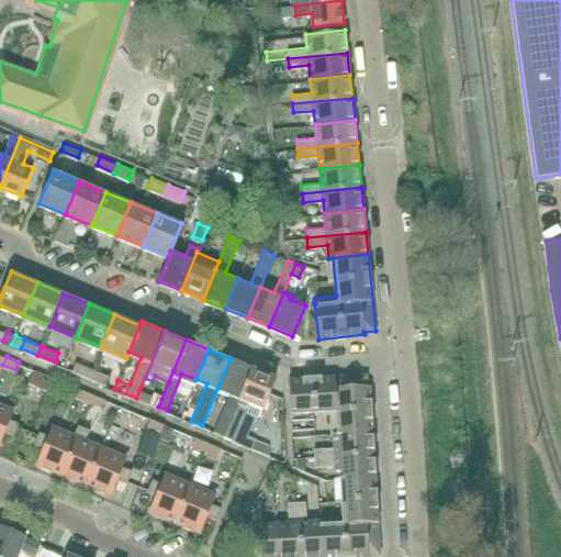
[(224,435),(253,367),(231,358),(217,388),(229,393),(214,430),(224,435)]
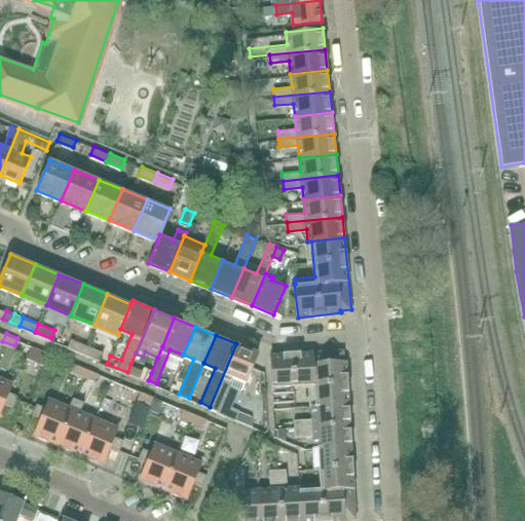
[(83,351),(86,343),(71,337),(68,345),(83,351)]
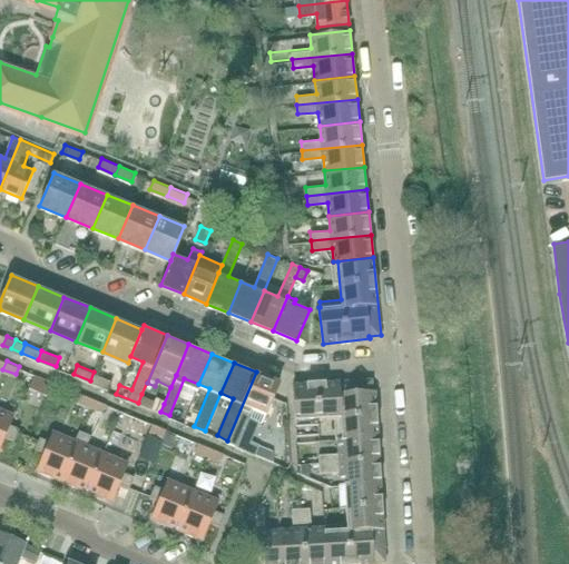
[(94,372),(90,381),(107,388),(111,379),(94,372)]
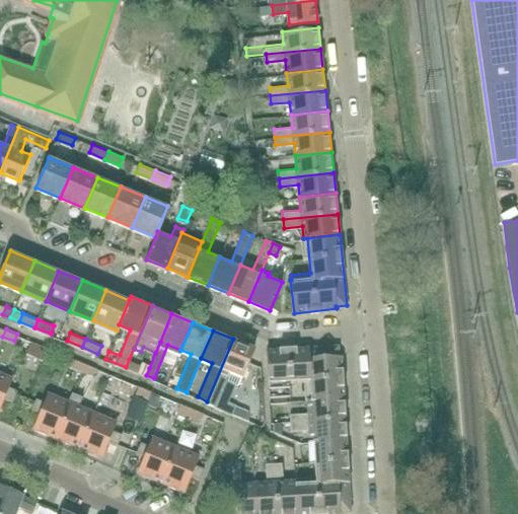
[(242,375),(254,348),(233,339),(207,401),(214,405),(225,377),(239,383),(242,375)]
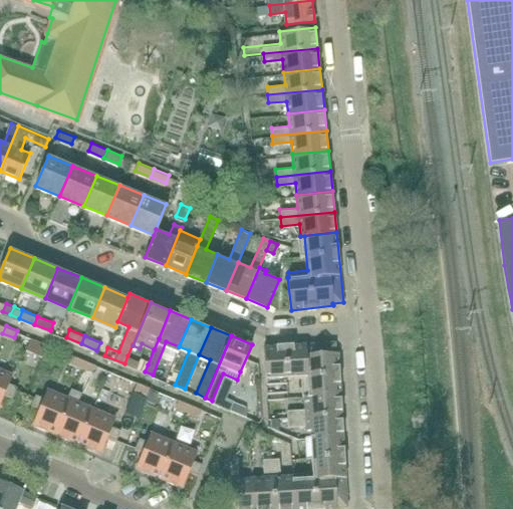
[(338,351),(336,351),(335,340),(264,344),(266,377),(301,375),(307,375),(308,395),(341,393),(338,351)]
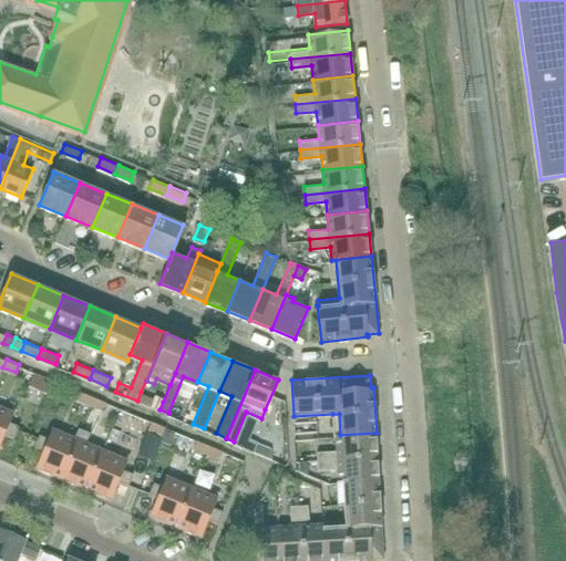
[(92,395),(80,390),(76,397),(89,403),(92,395)]
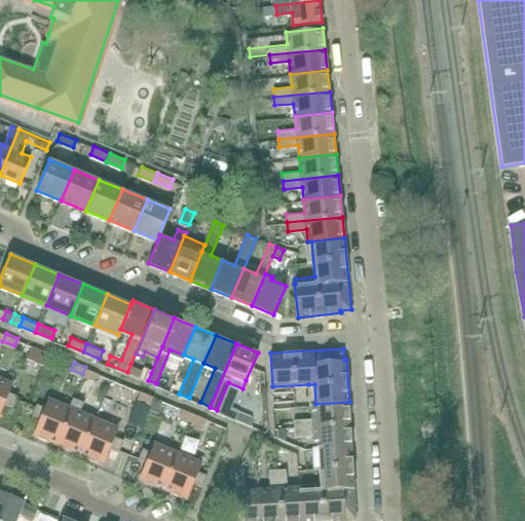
[(148,380),(151,373),(130,364),(127,372),(127,373),(139,377),(140,376),(148,380)]
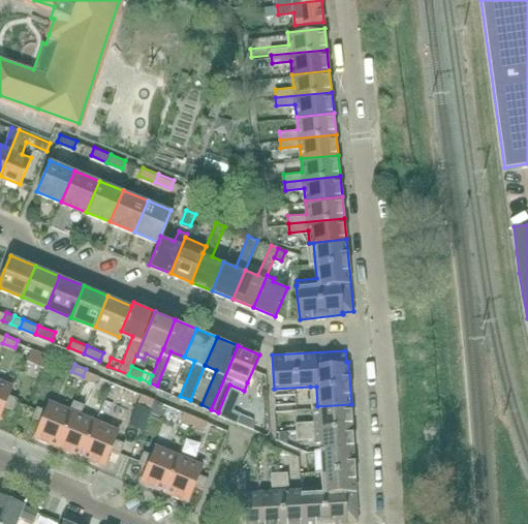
[(98,373),(86,369),(83,376),(95,381),(98,373)]
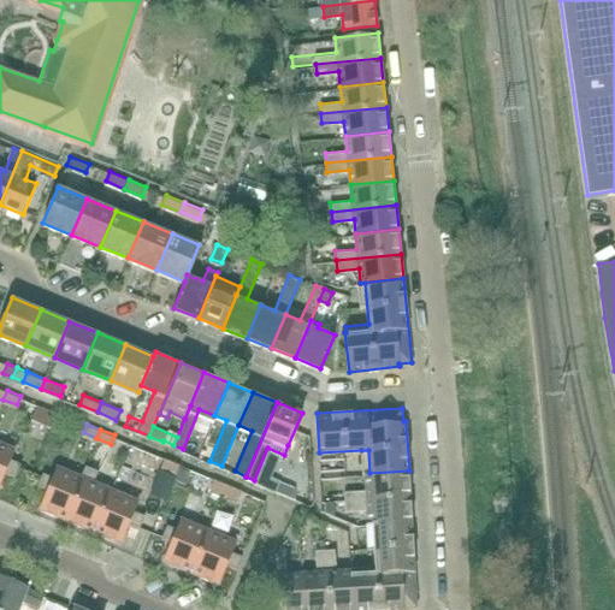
[(16,474),(18,467),(21,462),(18,461),(10,457),(15,446),(0,440),(0,479),(5,469),(16,474)]
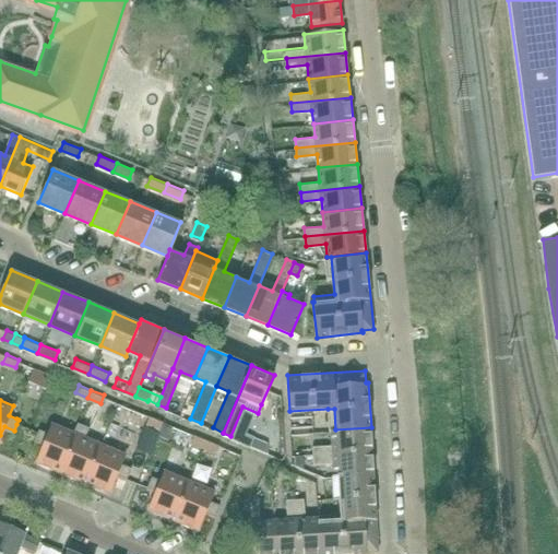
[(146,423),(159,428),(163,420),(150,414),(146,423)]
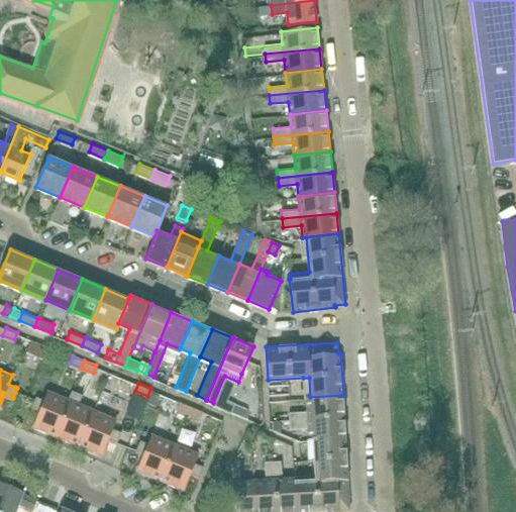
[(86,429),(94,409),(79,403),(83,394),(72,389),(68,399),(72,400),(57,435),(62,437),(67,439),(79,444),(82,437),(86,429)]
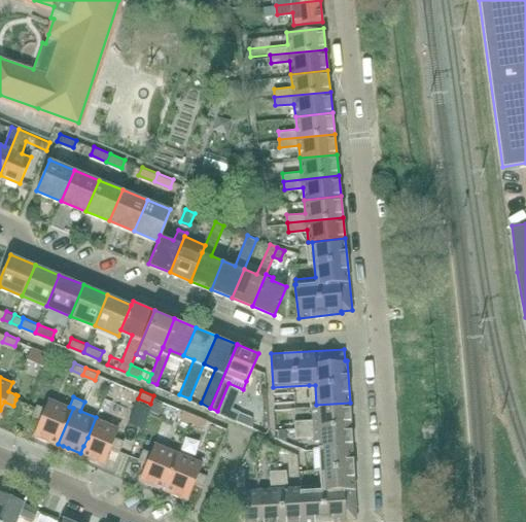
[(73,408),(69,407),(50,398),(46,407),(37,403),(32,414),(42,418),(37,427),(35,435),(54,442),(58,444),(73,408)]
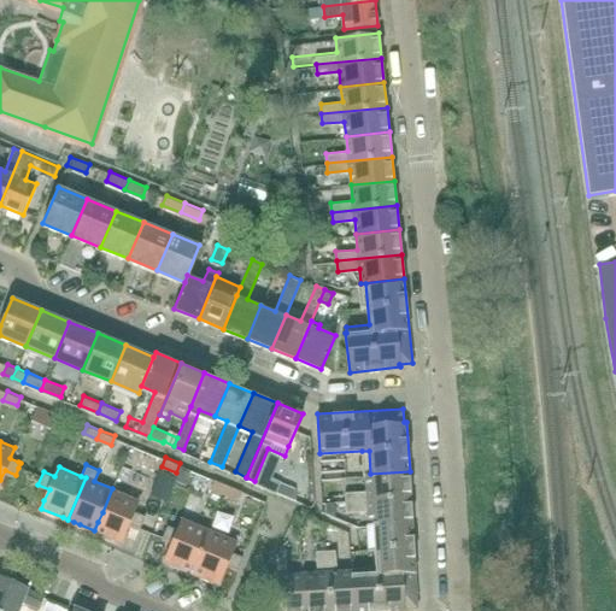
[(346,500),(411,497),(410,471),(370,474),(365,474),(367,489),(345,491),(346,500)]
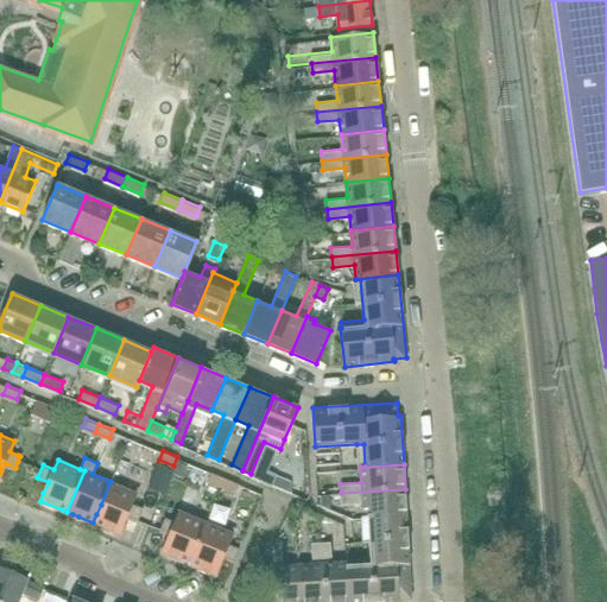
[(225,476),(212,470),(208,480),(221,486),(225,476)]
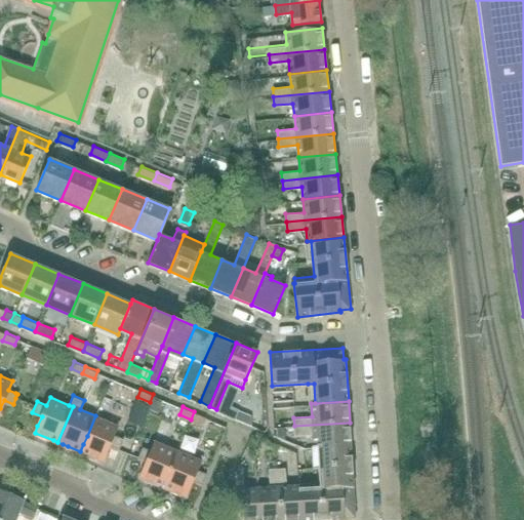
[(206,416),(194,411),(191,420),(203,424),(206,416)]
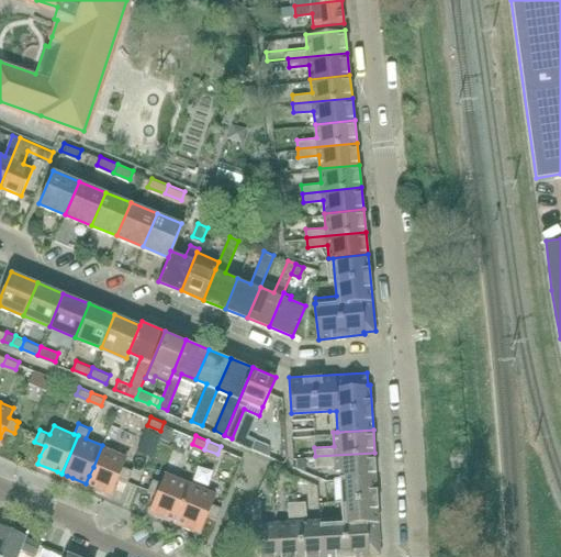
[(127,480),(132,469),(122,465),(126,455),(102,445),(93,467),(89,476),(86,483),(110,493),(118,476),(127,480)]
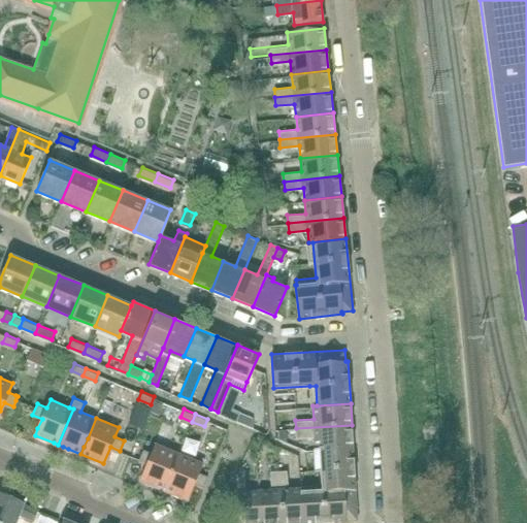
[(316,449),(319,449),(353,447),(352,425),(296,428),(296,436),(315,435),(316,448),(316,449)]
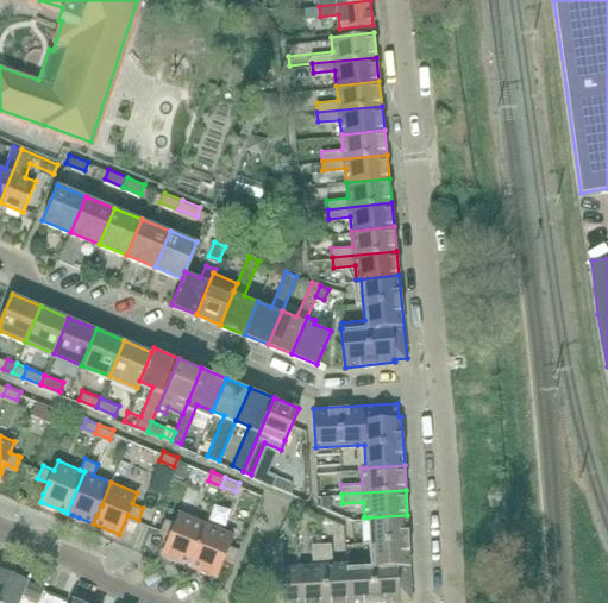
[(207,522),(181,512),(176,521),(165,516),(160,529),(171,534),(168,542),(165,547),(163,553),(189,564),(207,522)]
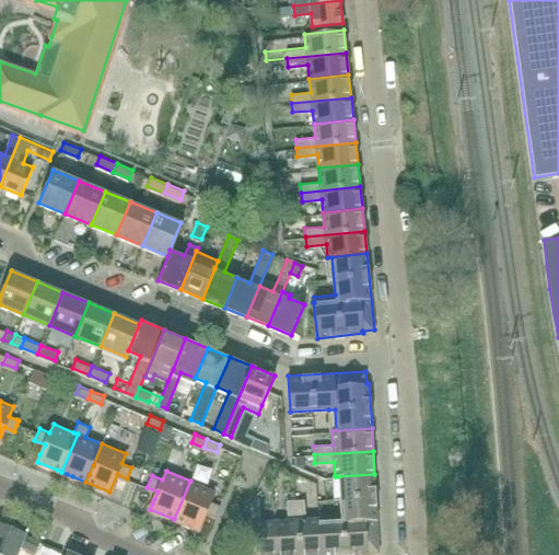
[(367,551),(379,550),(374,474),(338,476),(341,519),(321,520),(322,554),(340,554),(368,554),(367,551)]
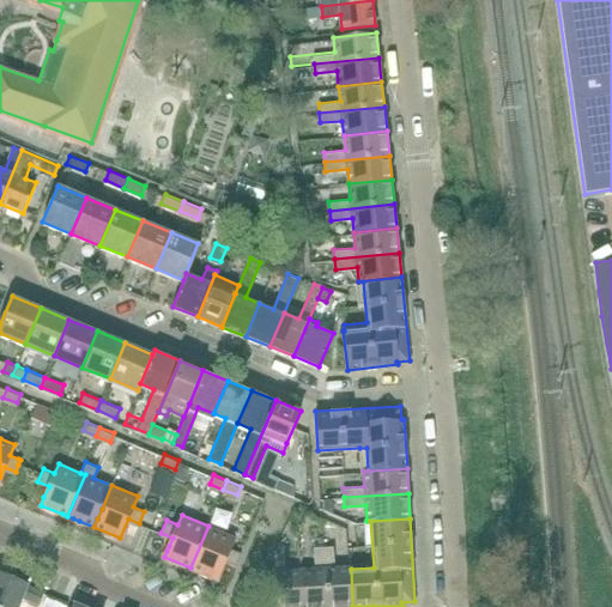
[(236,564),(241,552),(230,547),(235,536),(208,526),(191,568),(198,571),(213,577),(217,578),(225,559),(236,564)]
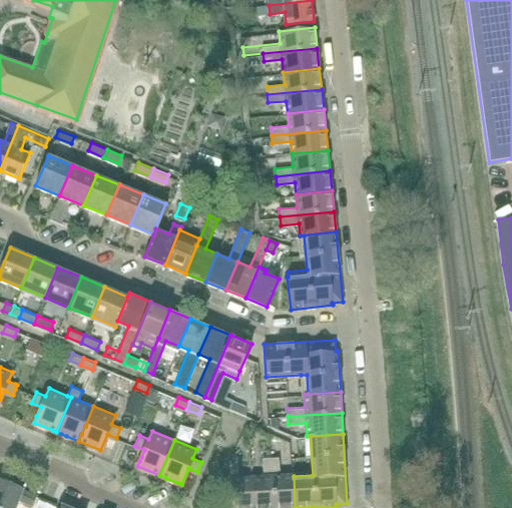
[(252,507),(274,507),(271,456),(263,457),(264,475),(251,475),(252,507)]
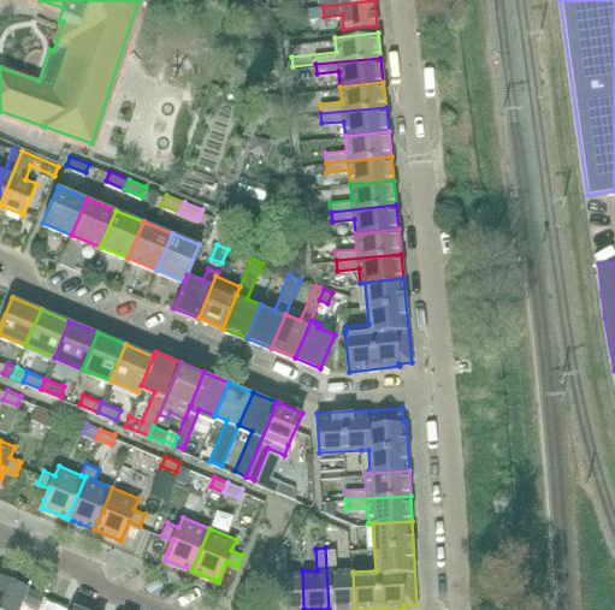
[(352,568),(337,568),(336,548),(325,548),(329,609),(354,609),(353,572),(352,568)]
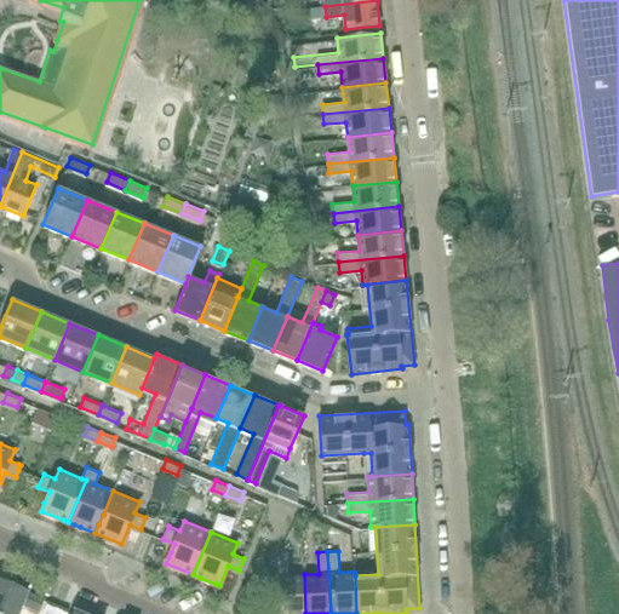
[(305,613),(304,574),(288,575),(287,554),(278,554),(280,613),(305,613)]
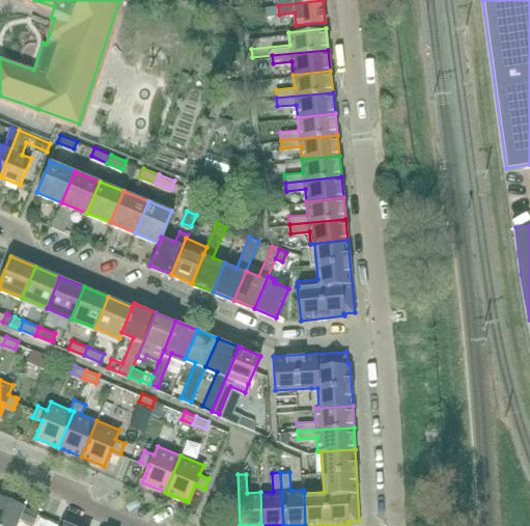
[(23,505),(0,495),(0,525),(15,525),(20,516),(33,521),(37,511),(23,505)]
